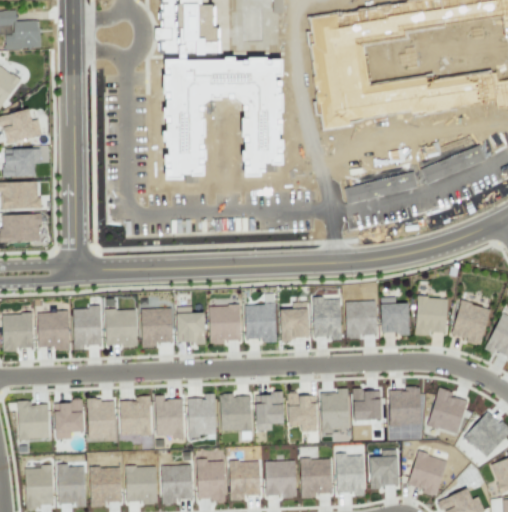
[(167,178),(207,177),(205,105),(228,97),(244,101),(245,178),(283,164),(282,77),(284,77),(284,58),(218,59),(217,4),(203,5),(204,0),(181,0),(182,39),(176,59),(165,59),(167,178)]
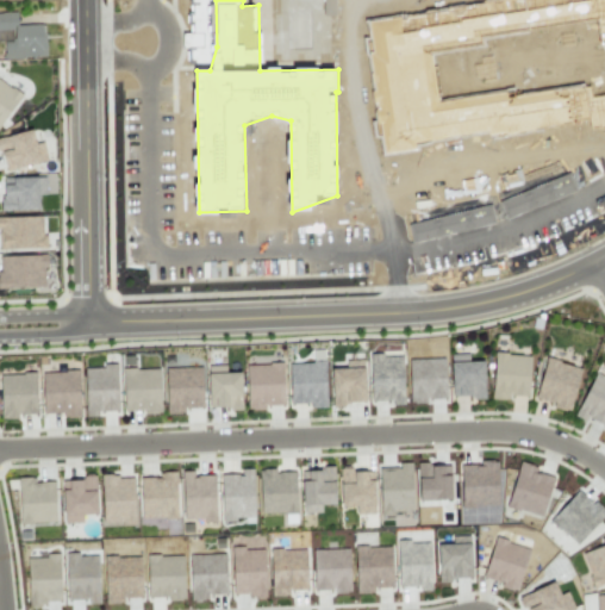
[(522,0),(368,20),(385,149),(526,131),(524,114),(523,114),(522,109),(517,107),(521,99),(510,100),(510,93),(441,101),(434,54),(485,47),(490,37),(496,36),(494,26),(497,23),(501,25),(500,18),(511,17),(512,27),(519,30),(504,32),(504,37),(528,33),(526,22),(536,20),(543,7),(529,0),(522,0)]
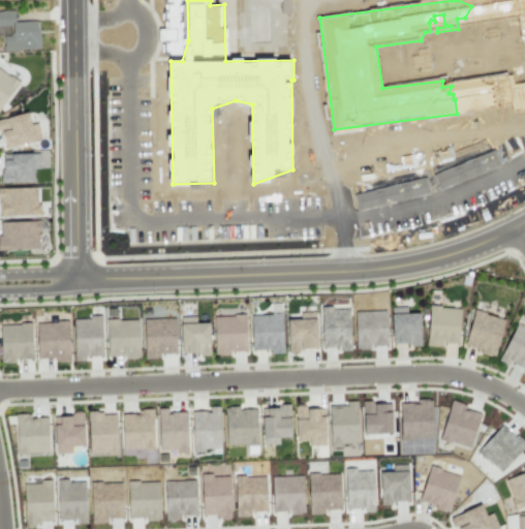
[(18,22),(18,10),(0,10),(0,34),(6,34),(7,51),(41,50),(41,21),(18,22)]
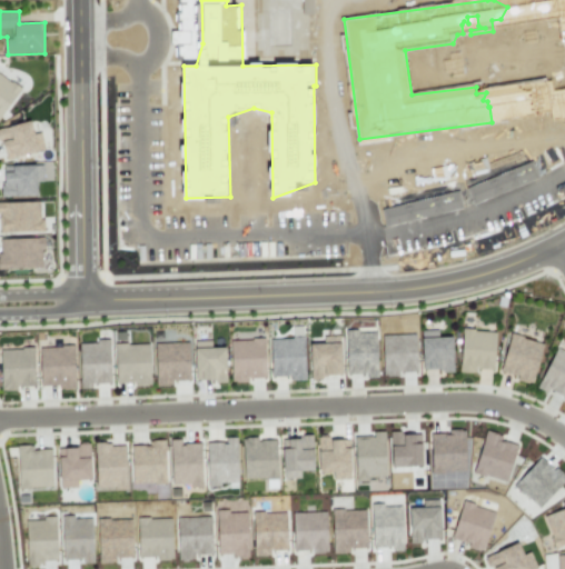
[(0,122),(25,89),(0,71),(0,122)]
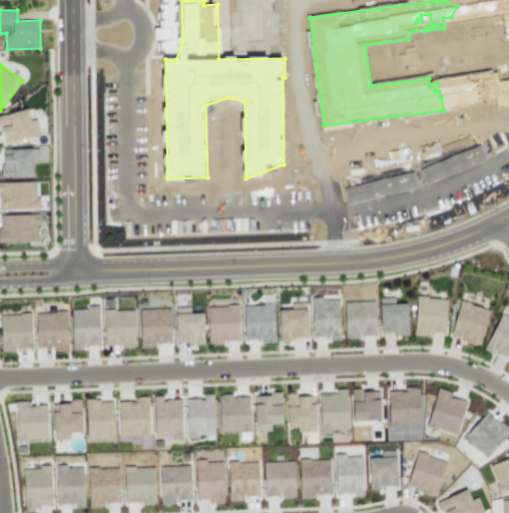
[(0,116),(5,137),(15,135),(16,140),(36,136),(29,109),(0,116)]
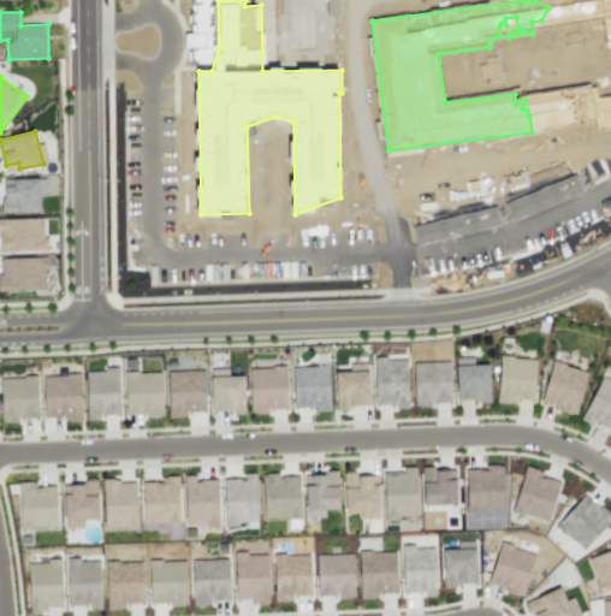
[(41,178),(6,178),(6,213),(42,212),(41,178)]
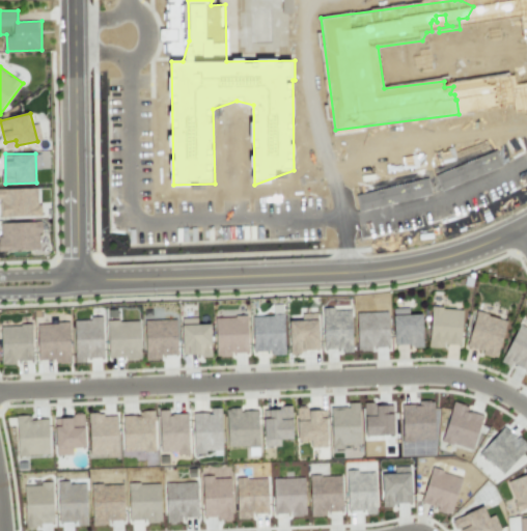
[(0,188),(0,200),(4,200),(5,217),(44,216),(44,203),(39,203),(38,188),(0,188)]
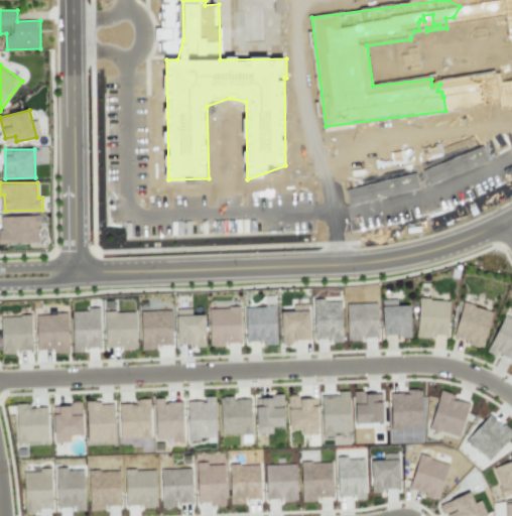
[(1,216),(2,243),(41,243),(41,215),(1,216)]
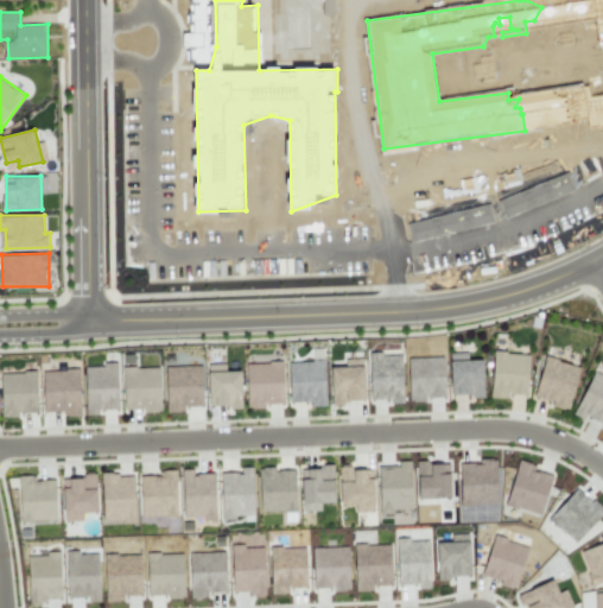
[(487,396),(486,360),(470,360),(470,352),(452,353),(454,396),(487,396)]
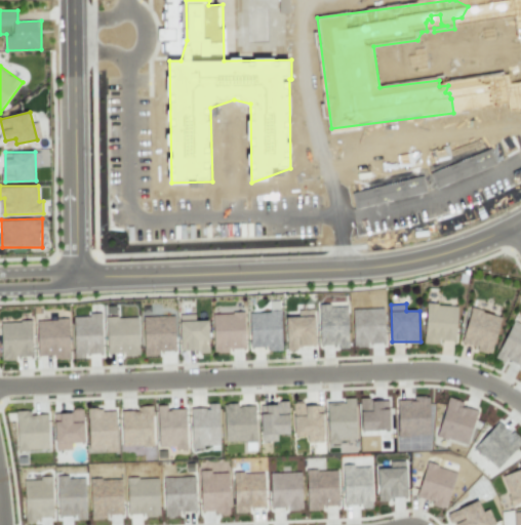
[(459,306),(429,304),(427,341),(458,342),(459,306)]
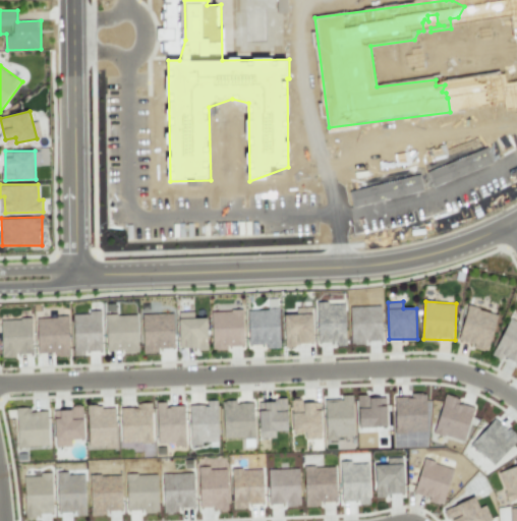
[(347,343),(347,302),(319,303),(320,343),(347,343)]
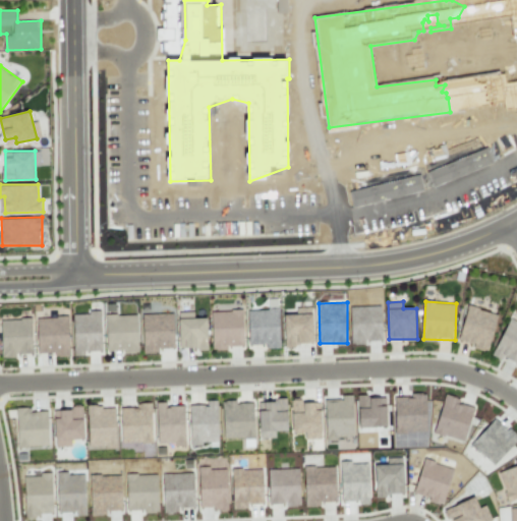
[(351,306),(353,343),(384,342),(383,305),(351,306)]
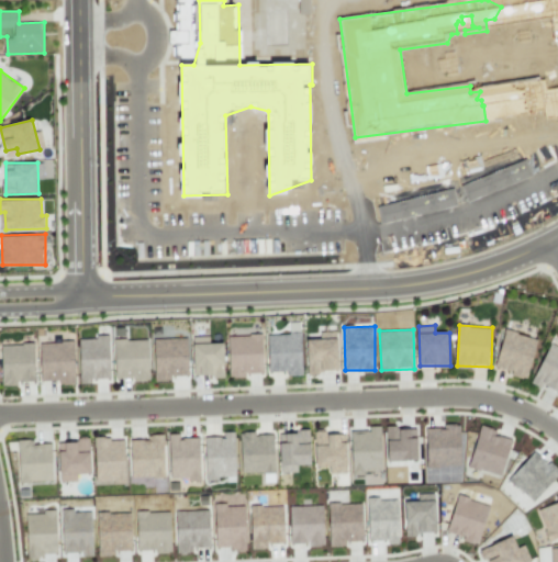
[(528,378),(539,338),(506,329),(495,369),(528,378)]
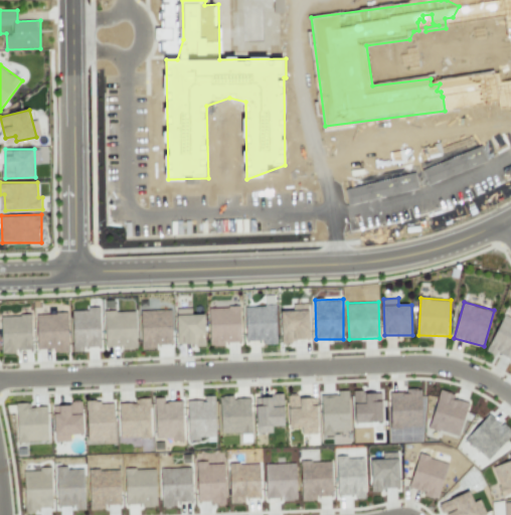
[(283,311),(284,341),(306,341),(306,331),(311,331),(310,303),(295,304),(295,311),(283,311)]
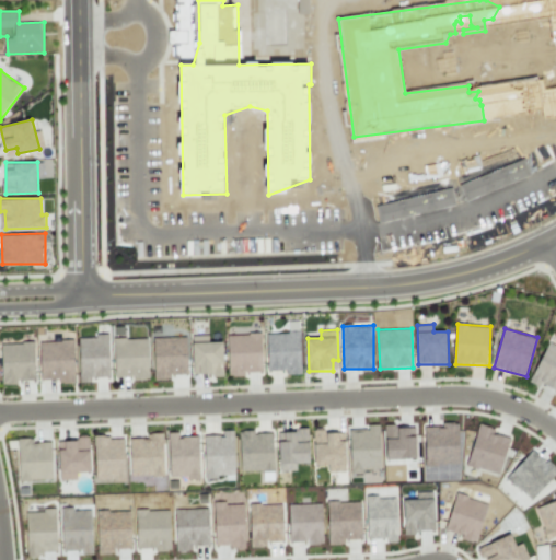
[(270,371),(288,370),(288,374),(303,374),(302,331),(269,333),(270,371)]
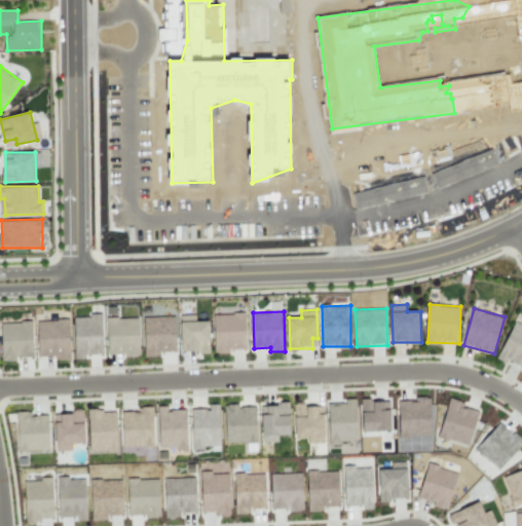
[(216,313),(217,351),(248,350),(247,312),(216,313)]
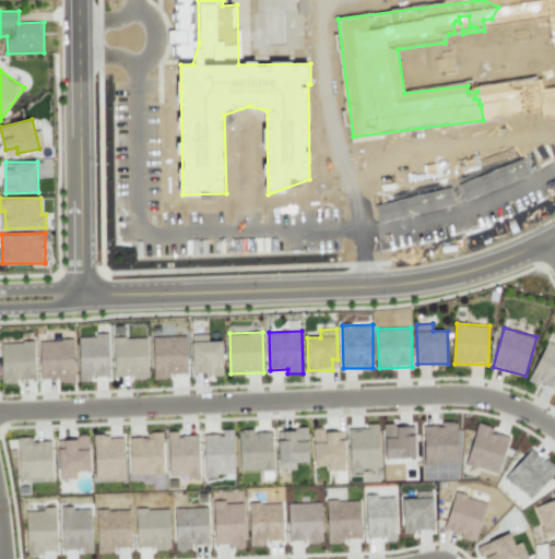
[(201,375),(225,375),(224,341),(211,341),(210,334),(193,334),(195,365),(201,365),(201,375)]
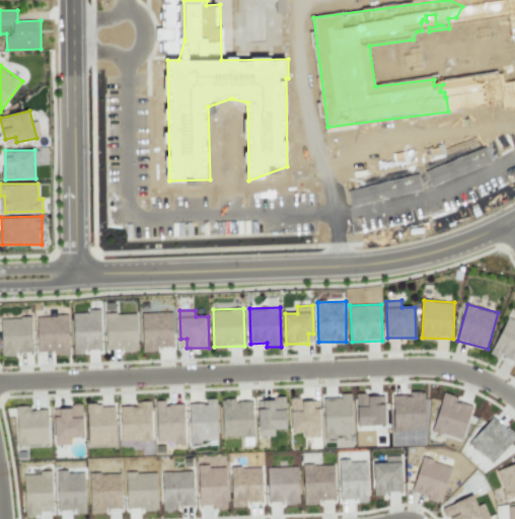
[(75,311),(76,354),(86,354),(86,350),(103,350),(102,311),(75,311)]
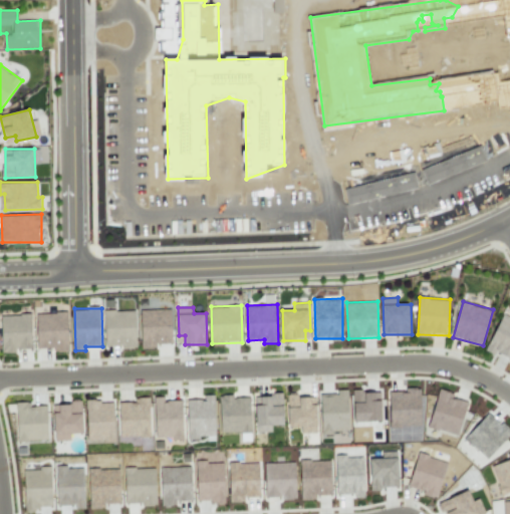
[(175,343),(174,308),(143,309),(144,348),(159,348),(159,343),(175,343)]
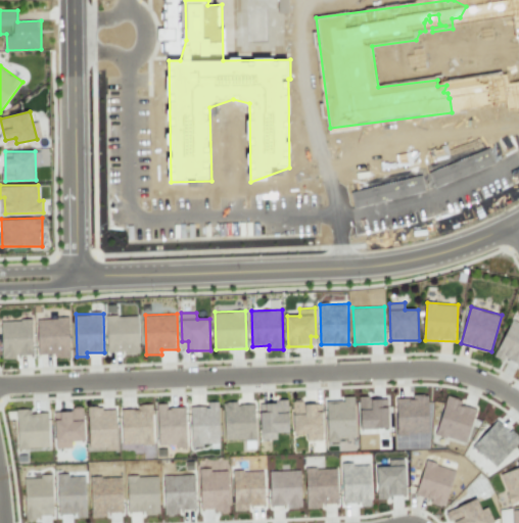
[(109,353),(141,352),(140,315),(108,316),(109,353)]
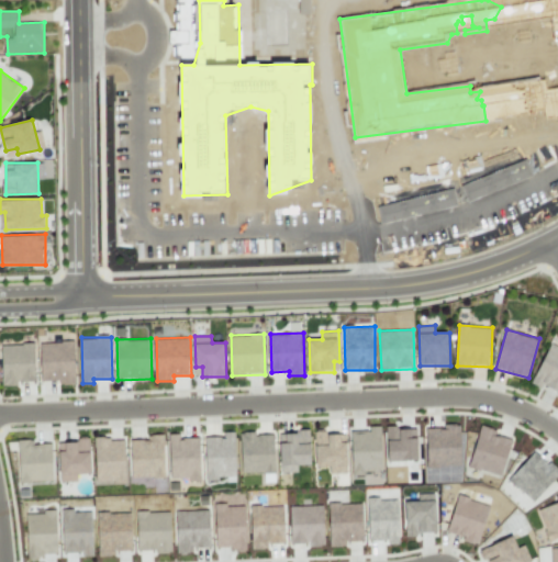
[(42,343),(43,383),(77,382),(76,341),(42,343)]
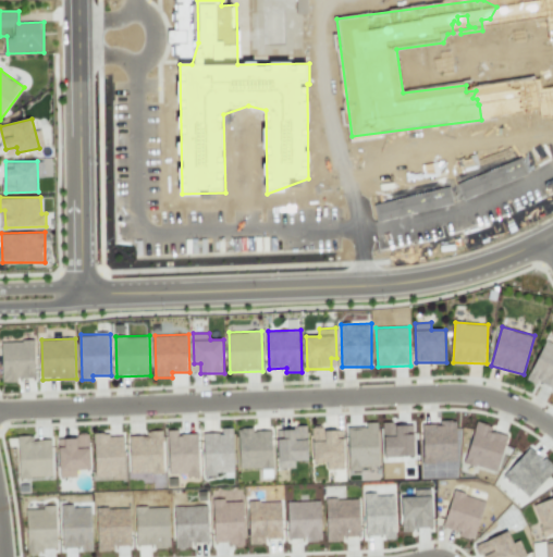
[(552,341),(549,338),(529,376),(552,388),(552,341)]
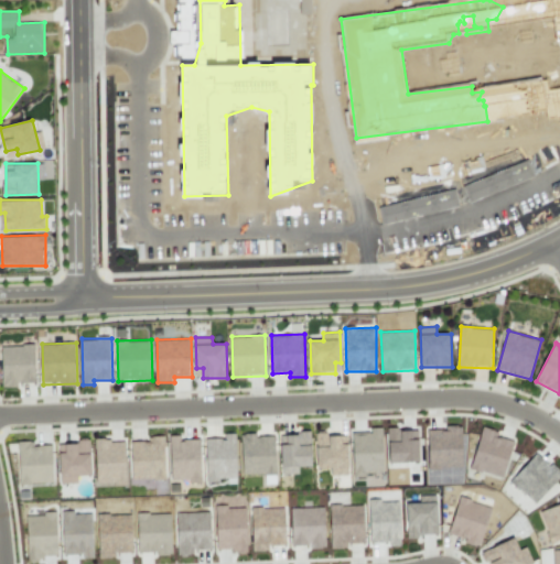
[(3,346),(4,386),(38,384),(36,344),(3,346)]
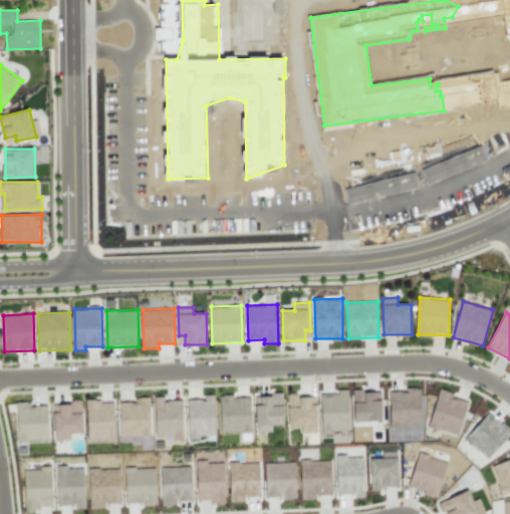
[(354,391),(356,423),(385,422),(385,401),(371,401),(371,390),(354,391)]
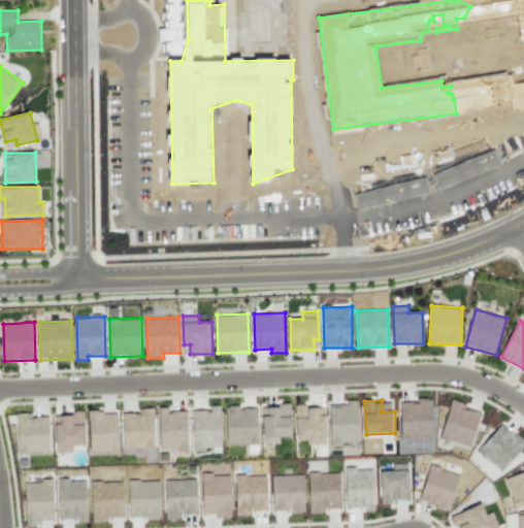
[(433,400),(401,400),(402,438),(434,437),(433,400)]
